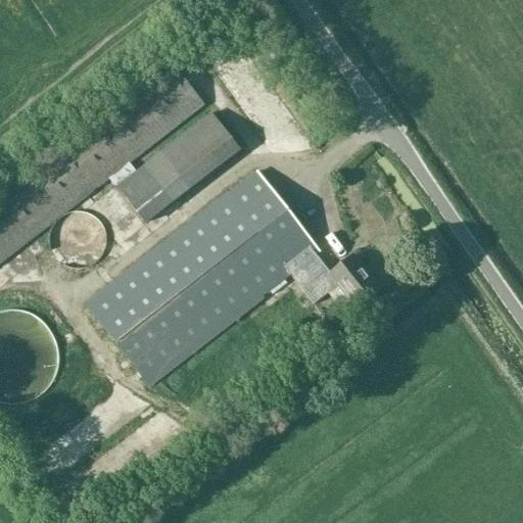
[(210,116),(137,174),(128,162),(202,104),(173,65),(0,199),(0,260),(107,179),(116,189),(145,225),(239,152),(210,116)]
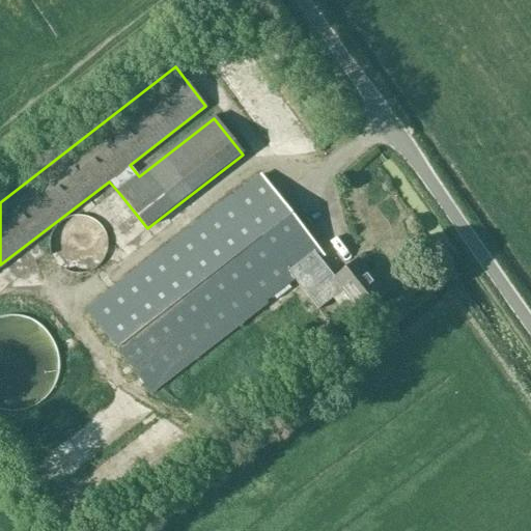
[(335,280),(319,260),(323,257),(259,176),(85,311),(149,393),(294,280),(316,310),(340,290),(361,316),(385,297),(357,262),(335,280)]
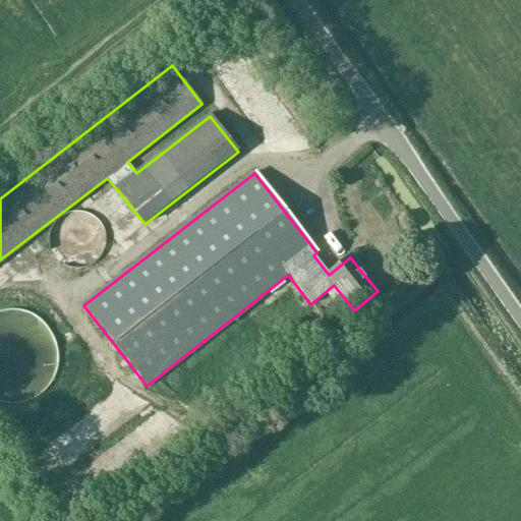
[(104,246),(105,244),(105,241),(105,239),(105,236),(105,234),(104,232),(103,229),(102,227),(101,225),(100,223),(98,221),(96,219),(95,217),(93,216),(90,215),(88,214),(85,213),(83,212),(80,212),(78,211),(75,211),(70,212),(68,212),(66,213),(63,214),(61,216),(59,217),(57,219),(55,221),(53,223),(50,228),(48,235),(48,237),(48,240),(48,242),(48,245),(49,247),(50,249),(51,252),(52,254),(53,256),(55,258),(56,259),(58,262),(60,264),(62,265),(65,266),(67,267),(69,267),(72,268),(74,268),(76,268),(79,268),(81,268),(84,267),(87,267),(89,266),(91,264),(93,263),(95,262),(97,259),(99,257),(100,255),(101,253),(103,251),(103,249),(104,246)]
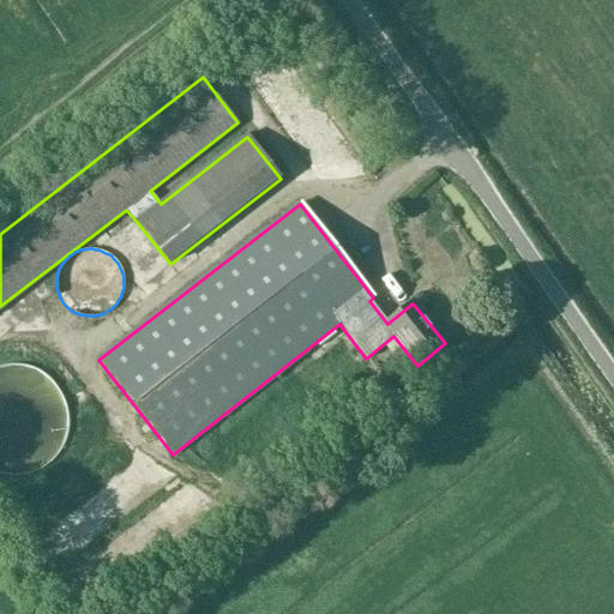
[(0,474),(2,475),(7,476),(12,477),(17,477),(22,476),(26,475),(31,474),(36,473),(41,470),(44,468),(49,465),(53,462),(56,458),(59,455),(62,450),(65,446),(66,441),(68,437),(70,432),(70,427),(70,422),(70,417),(70,413),(68,408),(67,403),(65,398),(62,393),(60,390),(58,385),(54,381),(50,378),(47,375),(42,373),(38,371),(34,368),(29,367),(24,366),(19,366),(14,366),(10,366),(5,366),(0,367),(0,474)]
